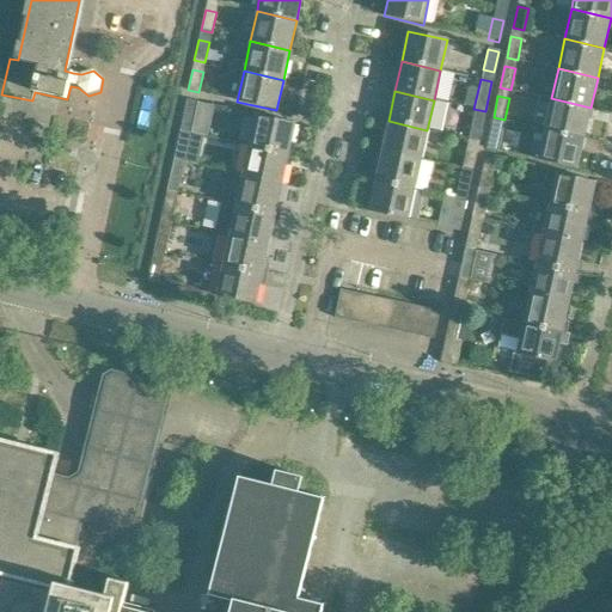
[(585,138),(591,108),(551,98),(545,128),(585,138)]
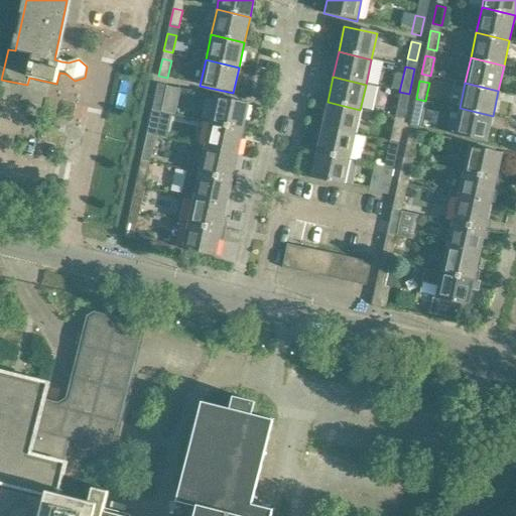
[(157,85),(153,102),(161,104),(165,87),(157,85)]
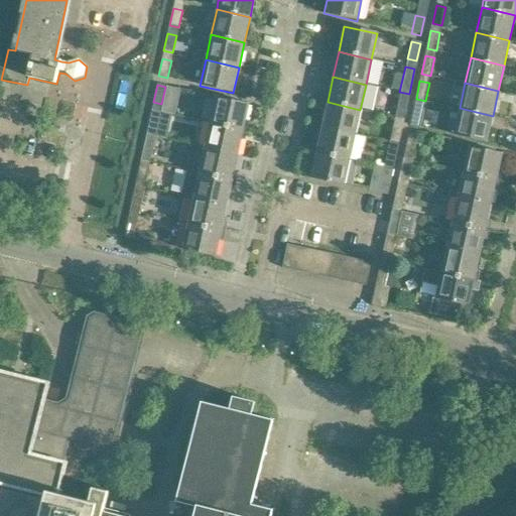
[(399,92),(395,110),(405,112),(409,94),(399,92)]
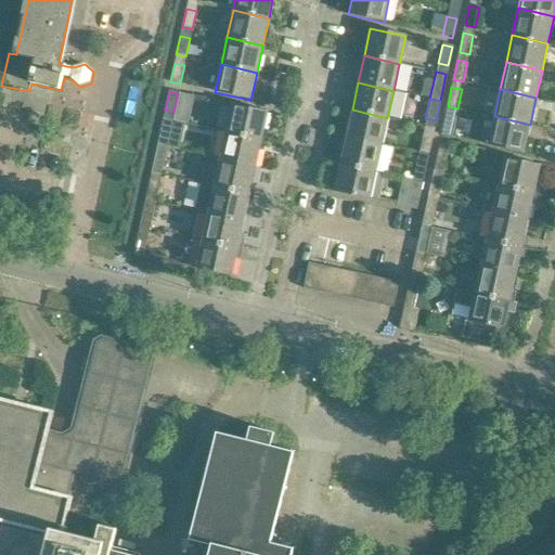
[(260,140),(266,112),(231,104),(224,132),(260,140)]
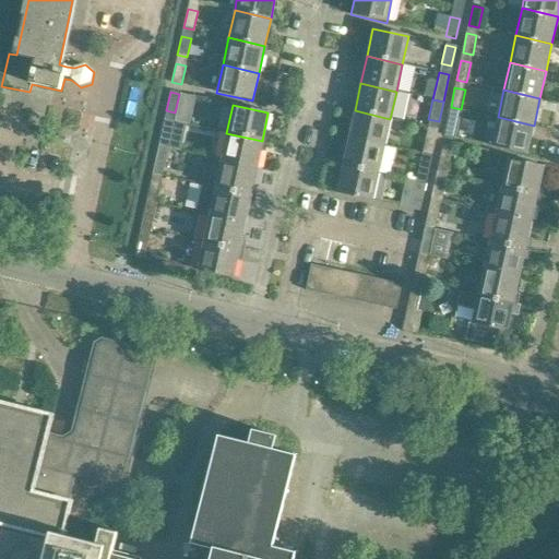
[(384,146),(390,119),(355,110),(348,139),(384,146)]
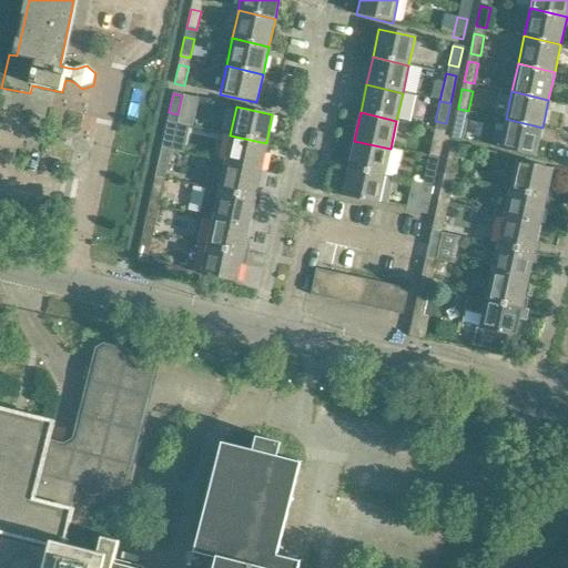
[(456,118),(452,138),(462,140),(466,120),(456,118)]
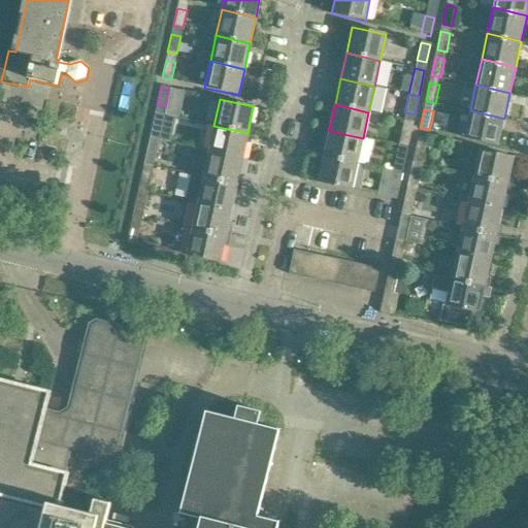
[(498,144),(504,119),(470,110),(464,137),(498,144)]
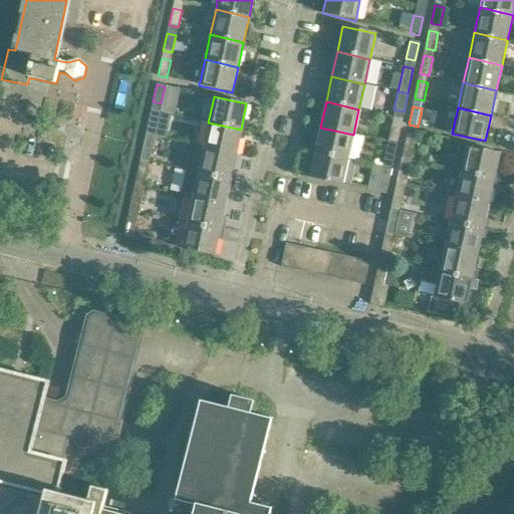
[(149,117),(145,135),(154,137),(158,119),(149,117)]
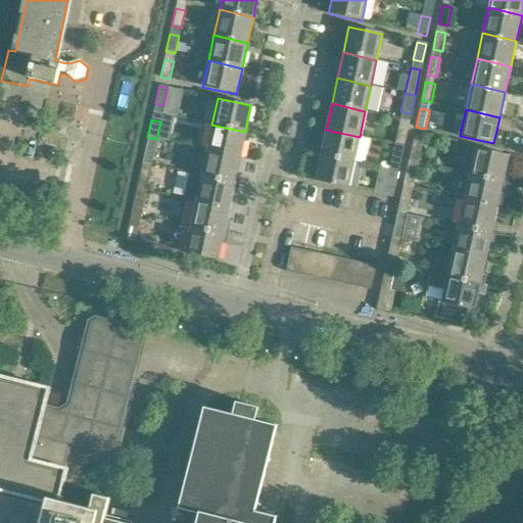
[(239,157),(245,132),(211,125),(206,150),(239,157)]
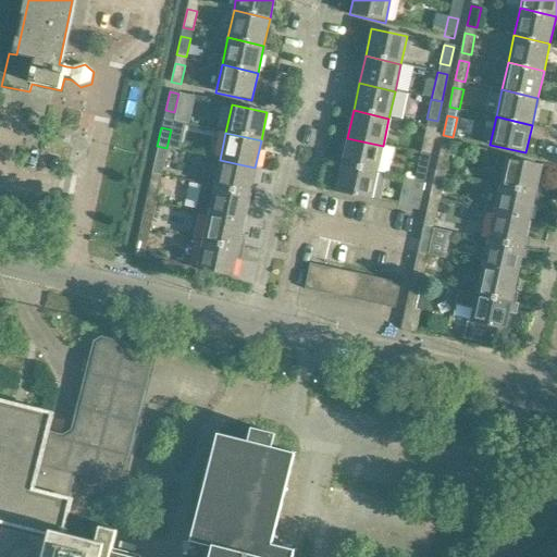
[(423,135),(419,153),(430,156),(433,137),(423,135)]
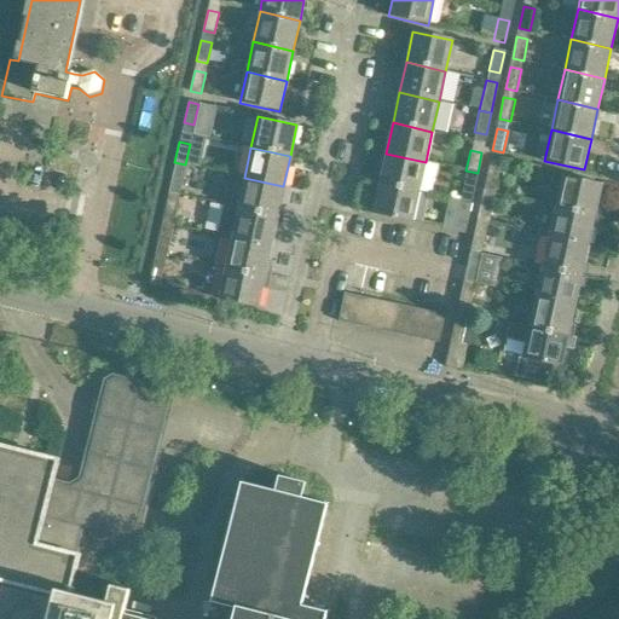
[(418,192),(426,162),(386,154),(379,184),(418,192)]
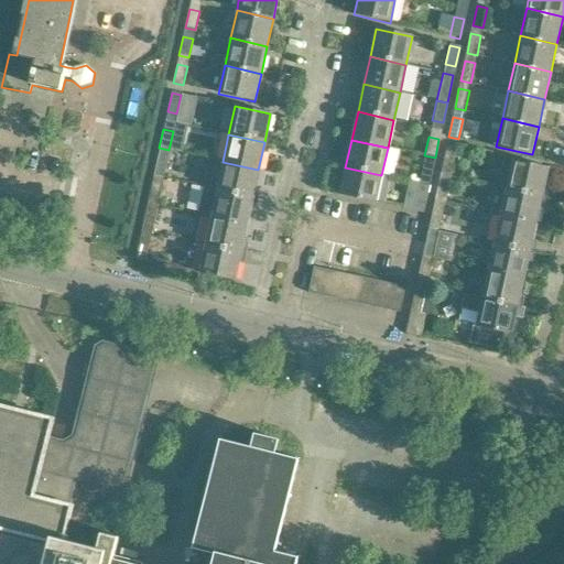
[(447,145),(443,165),(453,166),(457,148),(447,145)]
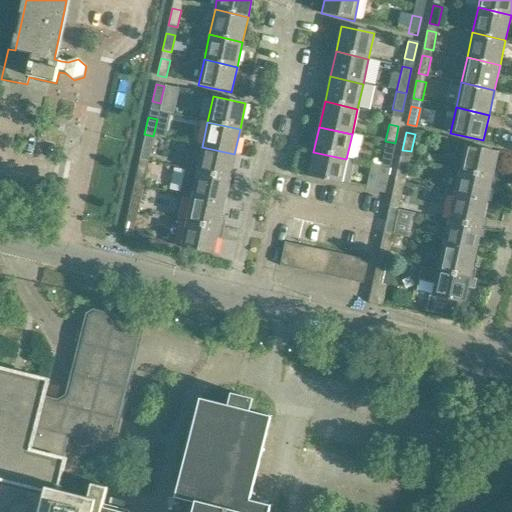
[(148,161),(153,136),(144,134),(139,159),(148,161)]
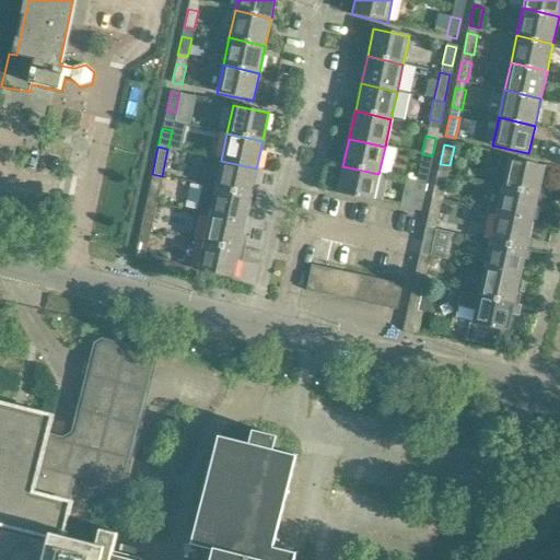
[(421,154),(417,174),(428,176),(432,156),(421,154)]
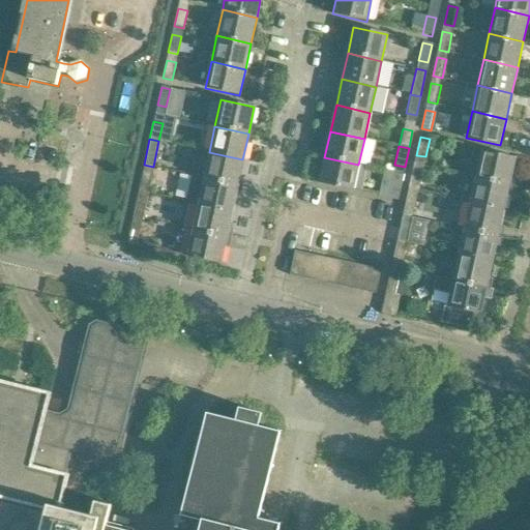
[(510,184),(516,157),(482,150),(476,176),(510,184)]
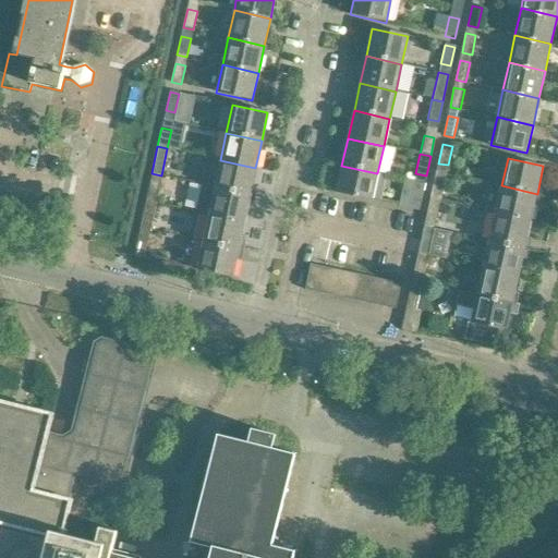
[(250,195),(255,168),(220,160),(214,186),(214,187),(250,195)]
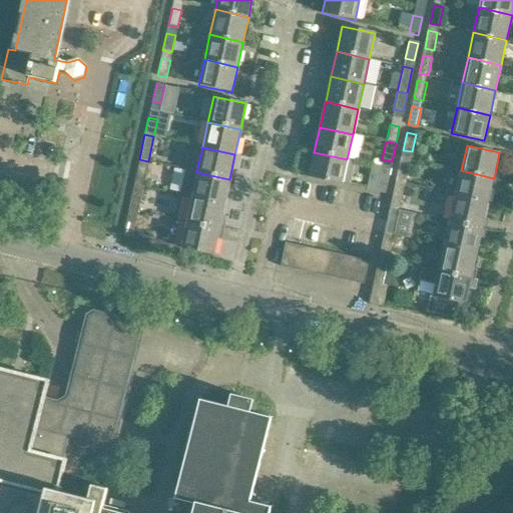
[(341,184),(347,159),(314,152),(309,177),(341,184)]
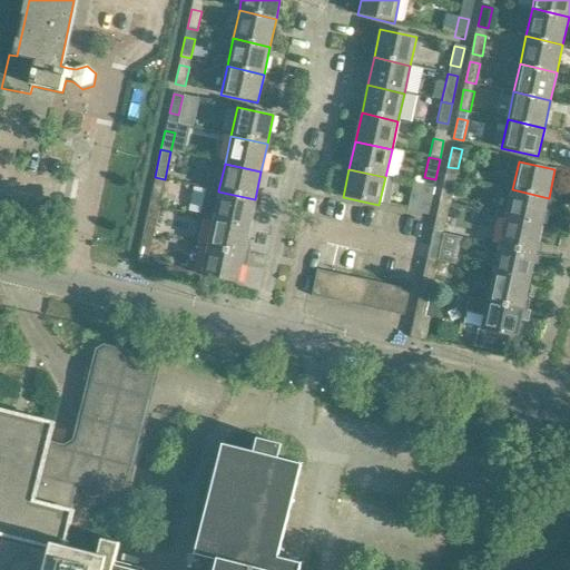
[(444,184),(440,203),(450,205),(454,186),(444,184)]
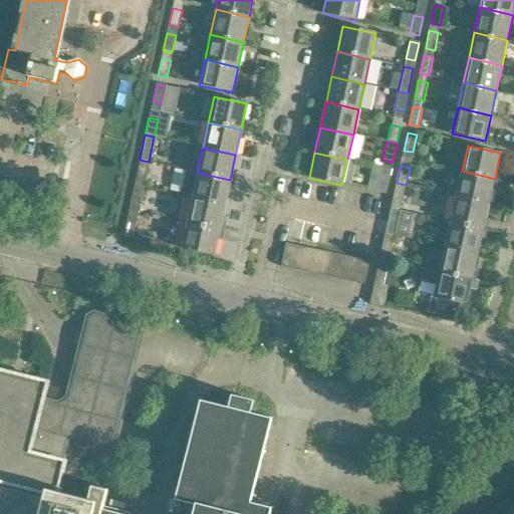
[(138,168),(134,185),(143,187),(147,170),(138,168)]
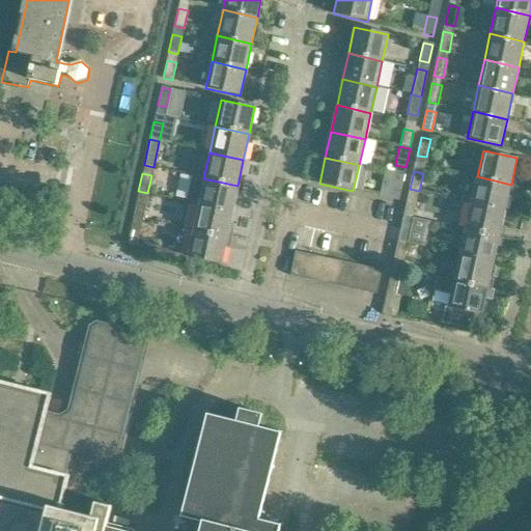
[(231,212),(238,186),(203,178),(203,177),(192,174),(186,201),(198,203),(198,204),(231,212)]
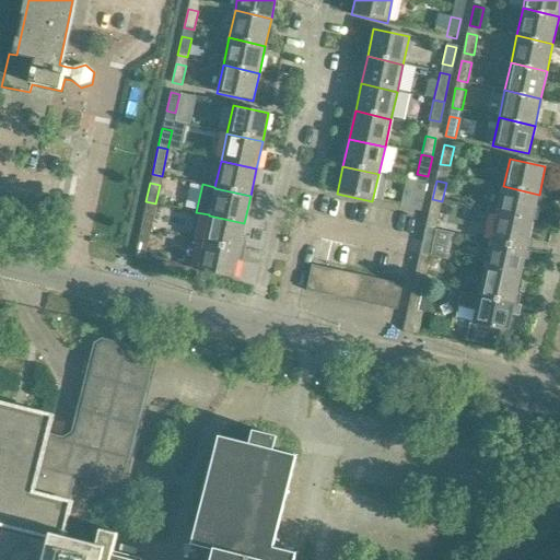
[(533,222),(539,195),(503,186),(497,213),(533,222)]
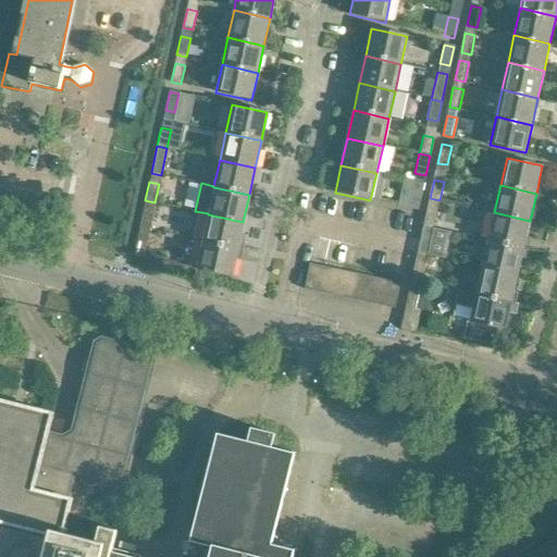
[(411,189),(407,209),(417,211),(417,210),(421,192),(411,189)]
